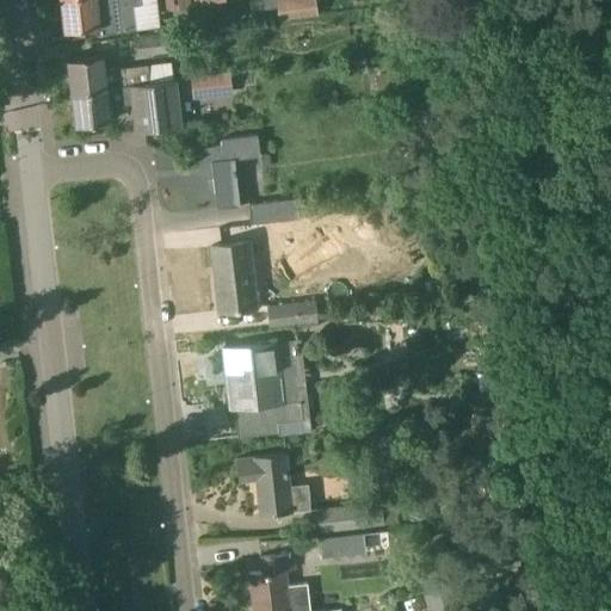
[(61,0),(65,30),(100,26),(100,35),(137,30),(135,4),(140,4),(139,0),(61,0)]
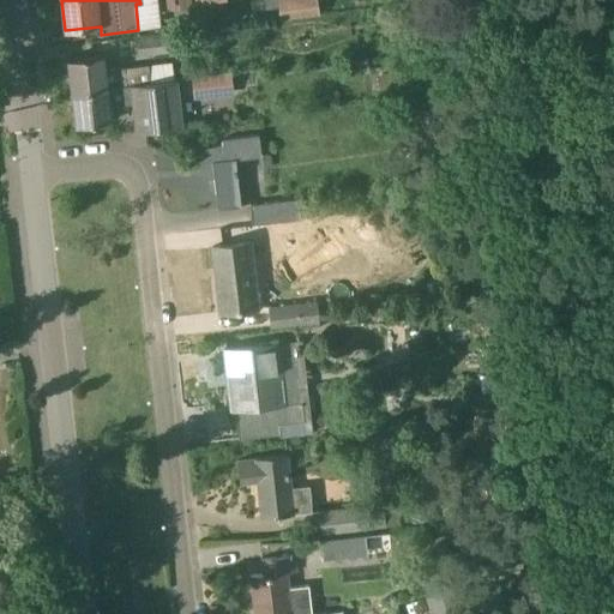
[(317,0),(276,0),(280,20),(319,14),(317,0)]
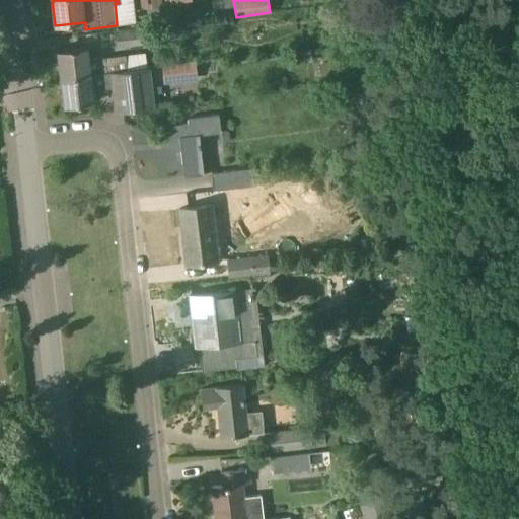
[(141,27),(115,30),(117,49),(143,46),(141,27)]
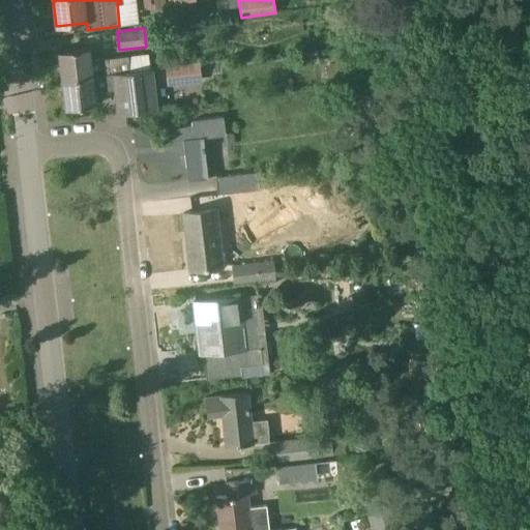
[(62,80),(130,70),(128,56),(91,60),(90,48),(59,51),(62,80)]
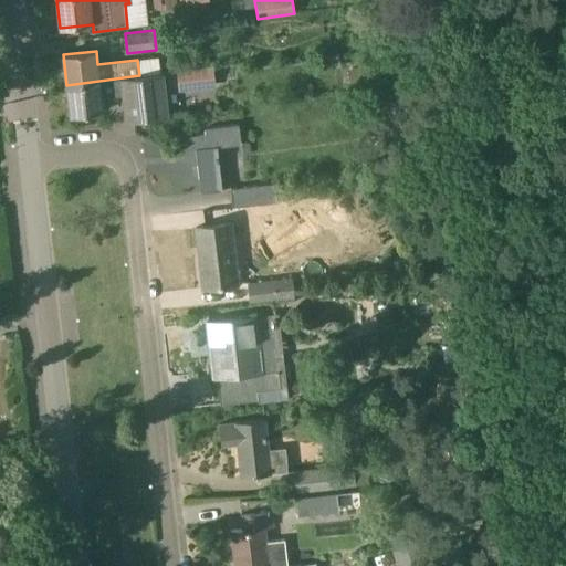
[(177,72),(179,92),(217,88),(215,67),(177,72)]
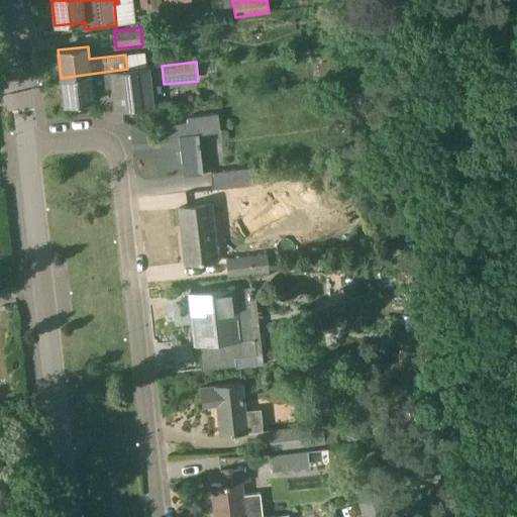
[(319,78),(334,76),(332,62),(317,64),(319,78)]
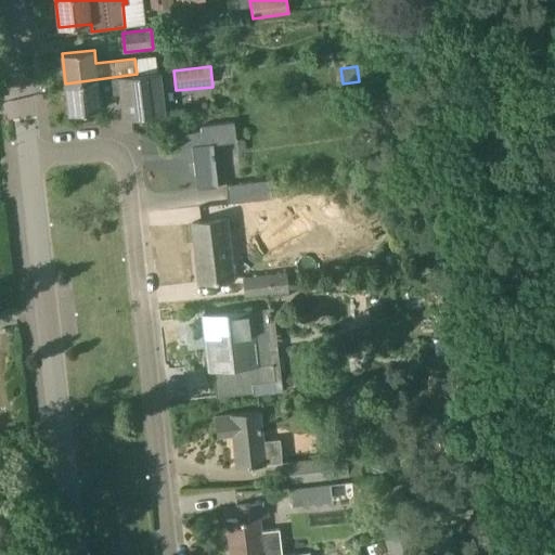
[(158,72),(137,74),(65,84),(68,114),(101,110),(99,97),(121,93),(125,119),(164,114),(158,72)]
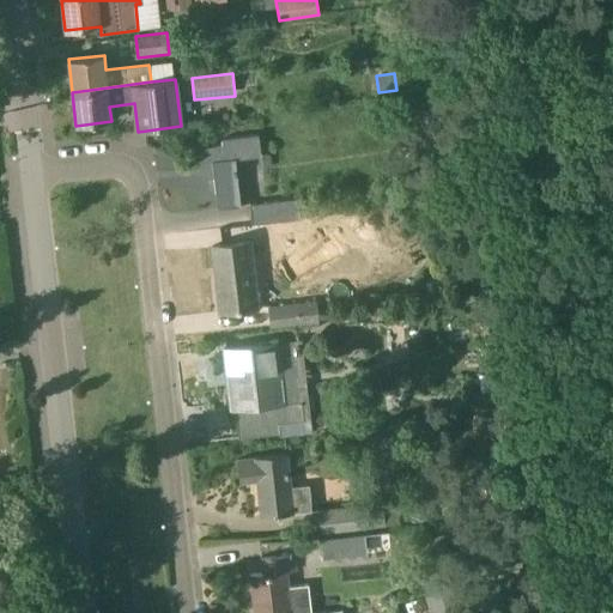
[(263,158),(260,134),(220,139),(222,145),(200,147),(204,178),(214,177),(218,207),(242,205),(236,162),(263,158)]
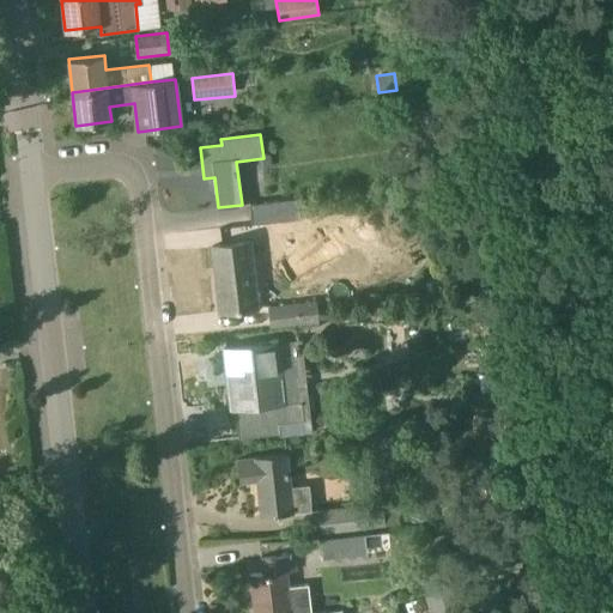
[(410,157),(394,158),(395,175),(411,173),(410,157)]
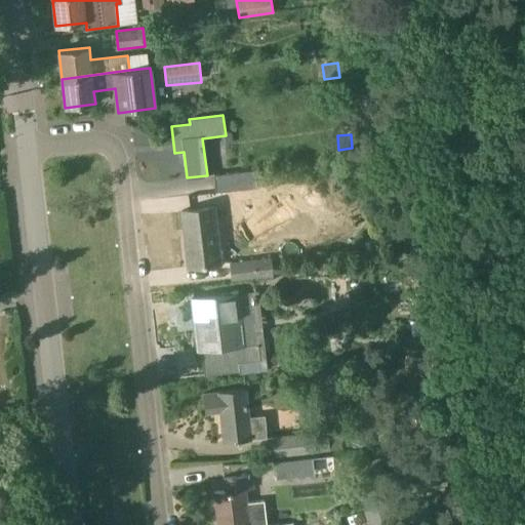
[(254,170),(212,175),(214,192),(256,187),(254,170)]
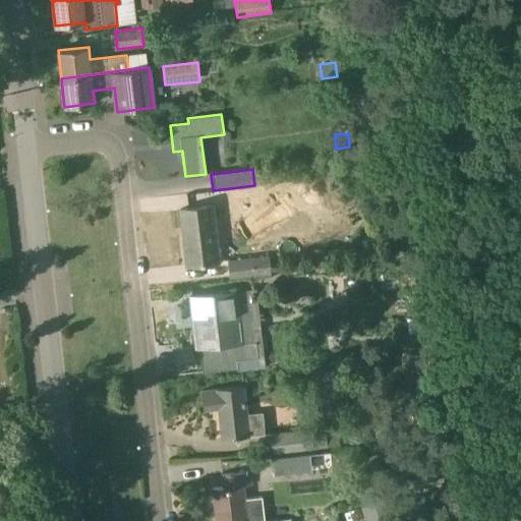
[(291,197),(266,199),(267,211),(292,208),(291,197)]
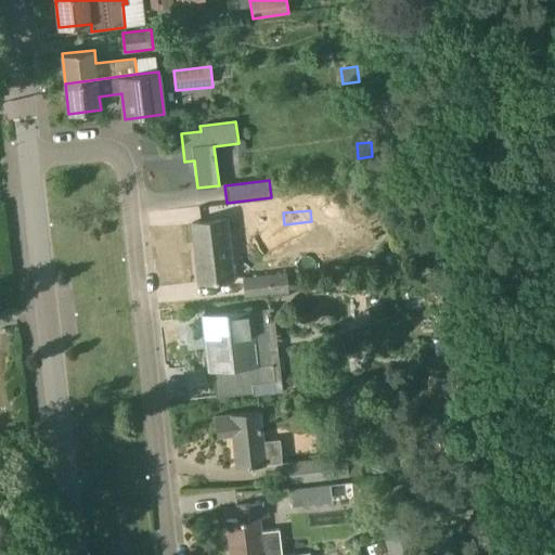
[(227,219),(193,222),(195,242),(198,242),(202,263),(197,263),(199,283),(234,279),(227,219)]
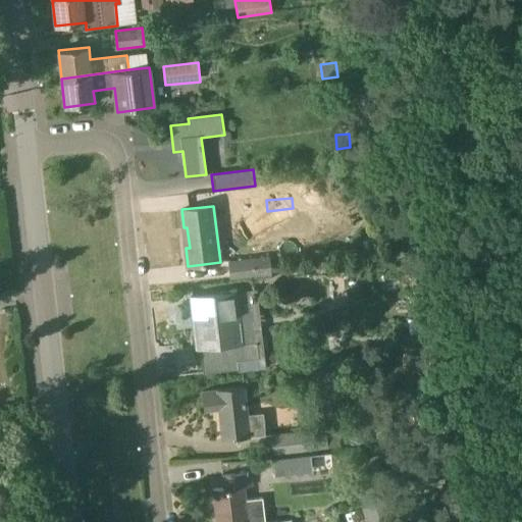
[(372,240),(361,242),(363,250),(374,248),(372,240)]
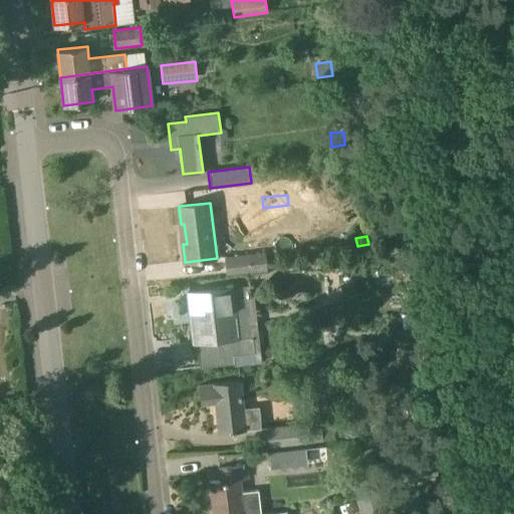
[(268,267),(266,252),(225,258),(227,273),(268,267)]
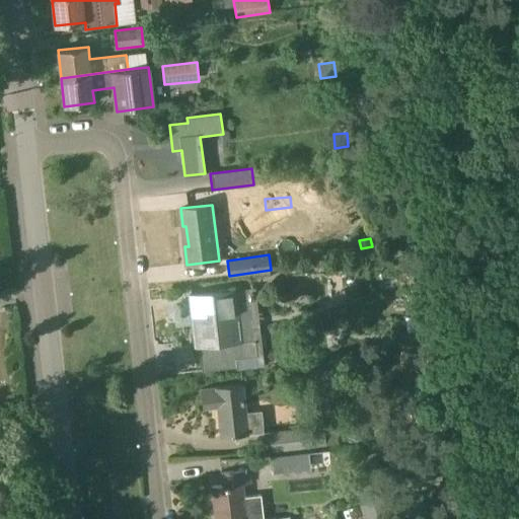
[(201,347),(226,344),(232,343),(233,358),(257,355),(256,342),(236,344),(233,315),(223,316),(220,291),(190,295),(193,317),(197,316),(201,347)]
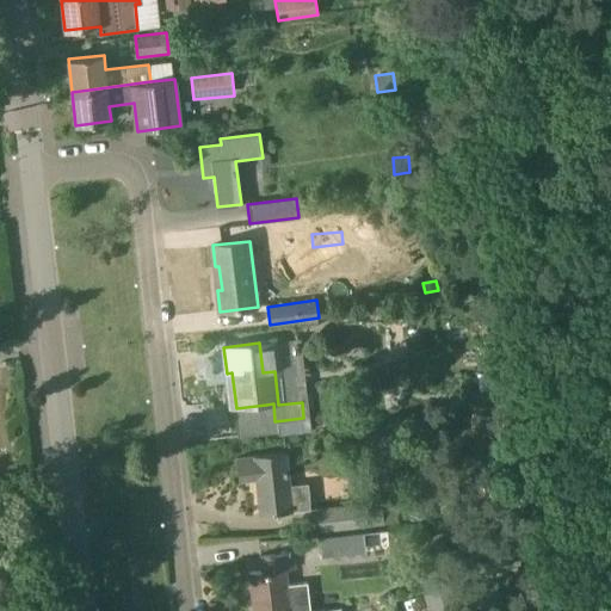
[(493,389),(471,393),(475,409),(497,407),(493,389)]
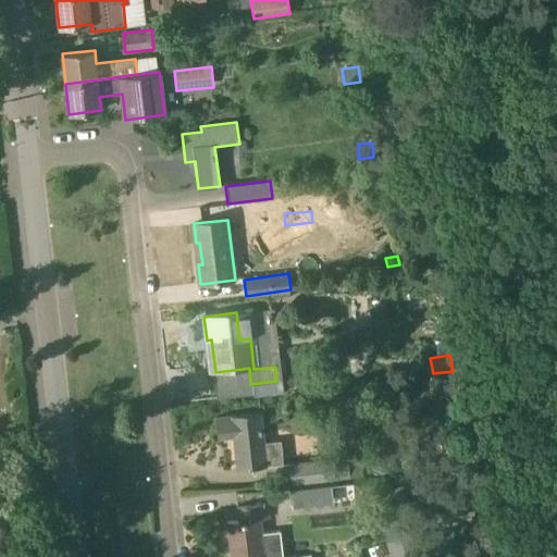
[(369,385),(346,387),(348,406),(371,404),(369,385)]
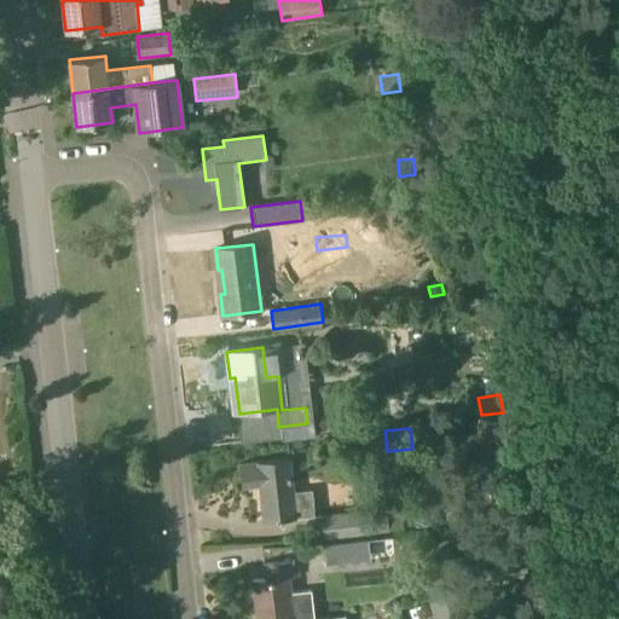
[(264,522),(298,518),(316,515),(312,489),(294,491),(290,458),(264,461),(264,462),(239,464),(242,487),(259,485),(264,522)]
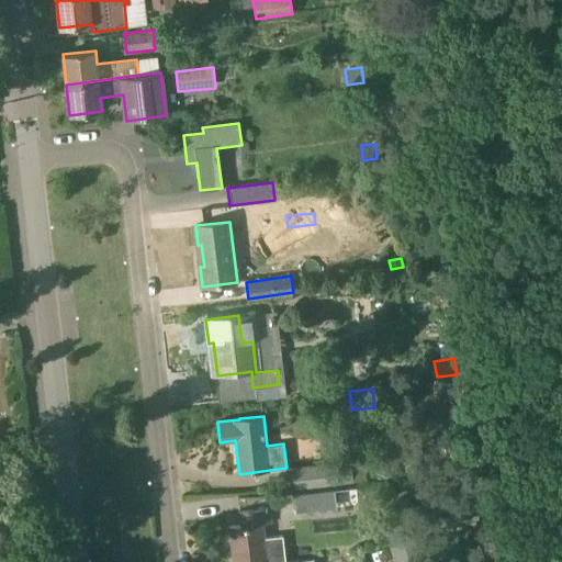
[(351,461),(291,469),(293,487),(353,481),(351,461)]
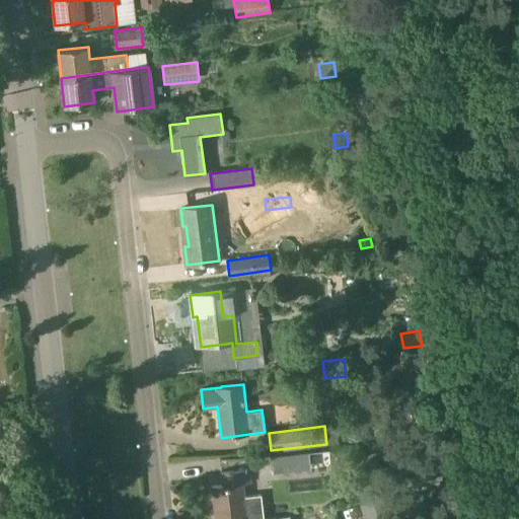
[(310,449),(269,453),(271,469),(311,465),(310,449)]
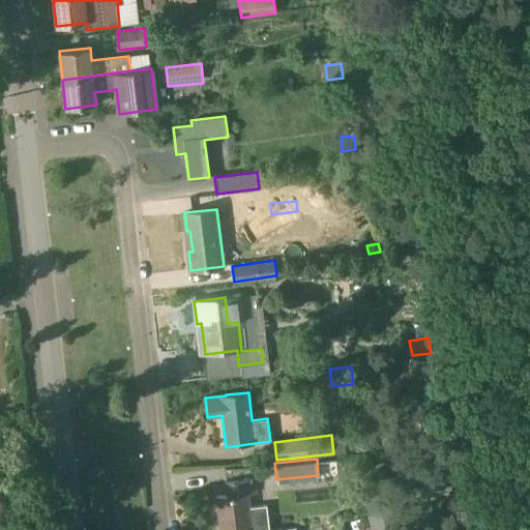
[(247,494),(257,493),(256,479),(226,483),(227,496),(216,497),(219,529),(297,529),(297,527),(274,529),(269,529),(267,504),(249,507),(247,494)]
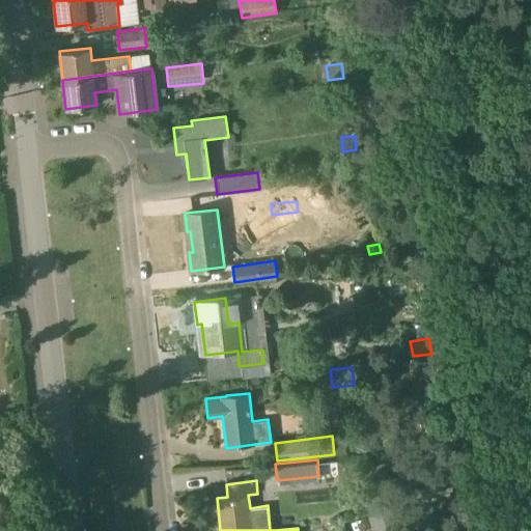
[(390,506),(369,513),(374,530),(376,530),(396,525),(390,506)]
